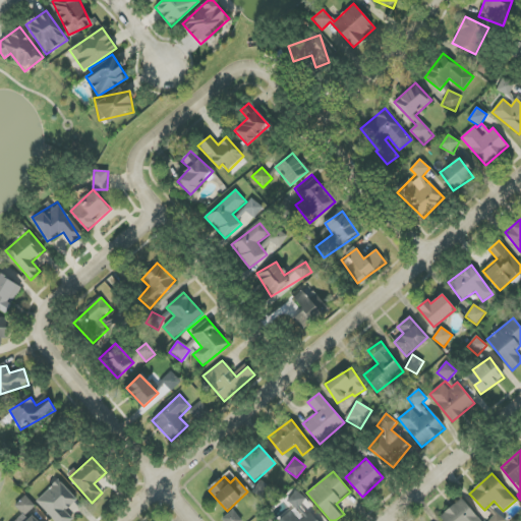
[(36,501),(54,520),(71,520),(73,519),(66,511),(77,500),(59,479),(36,501)]
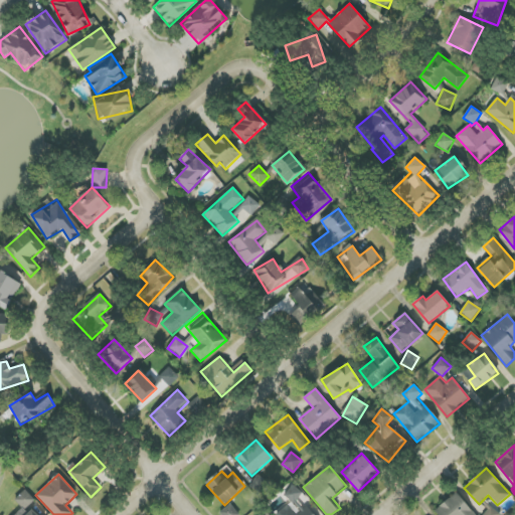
[(286,503),(274,513),(275,514),(313,514),(299,498),(303,495),(295,485),(285,493),(300,511),(296,514),(286,503)]
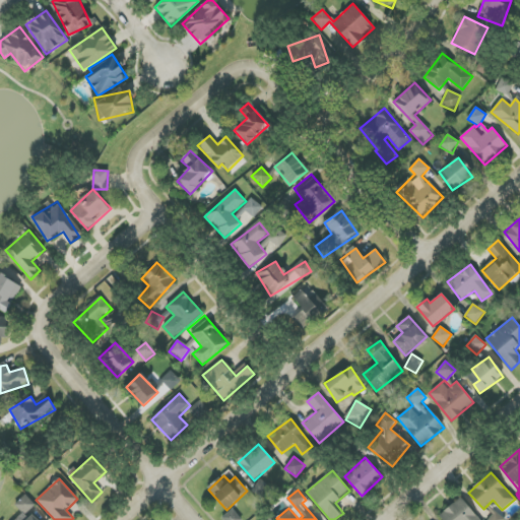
[(15,504),(24,514),(35,505),(25,495),(15,504)]
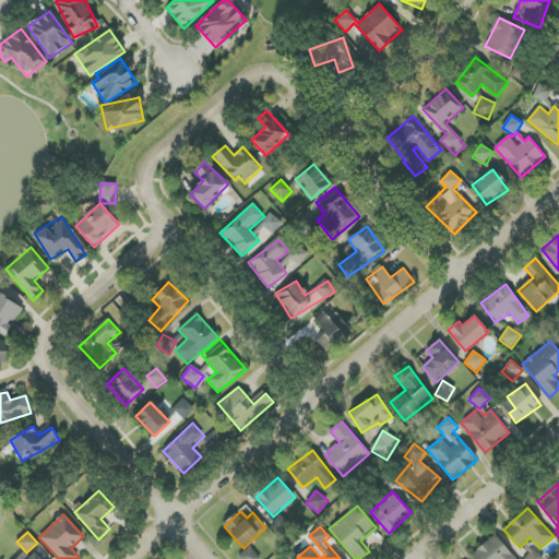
[(472,555),(475,558),(515,558),(496,535),(472,555)]
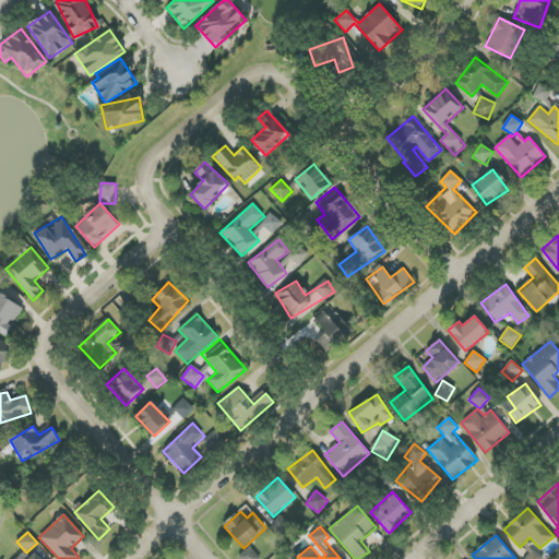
[(525,558),(543,558),(525,543),(522,545),(531,552),(525,558)]
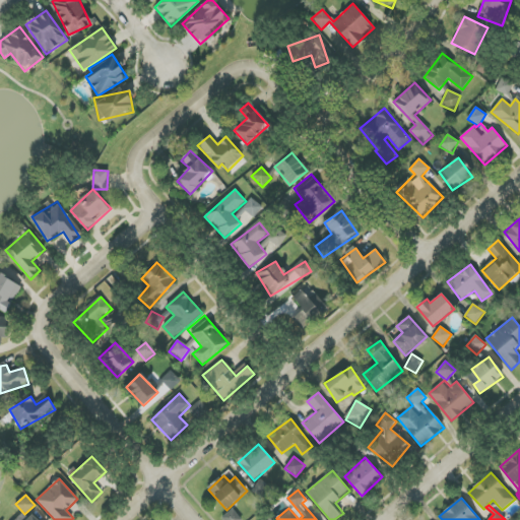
[(241,519),(233,509),(221,518),(222,519),(241,519)]
